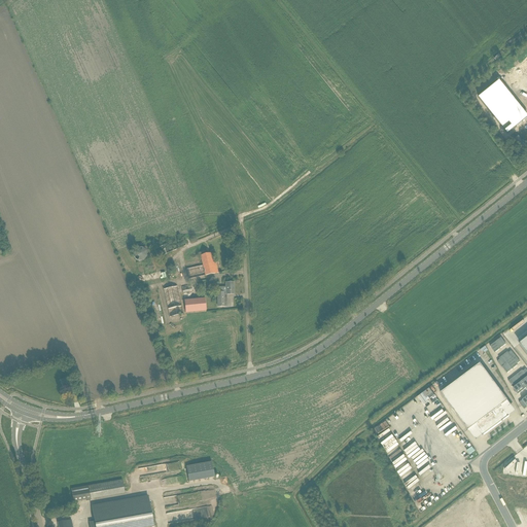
[(526,115),(499,81),(479,98),(507,134),(526,118),(526,115)]
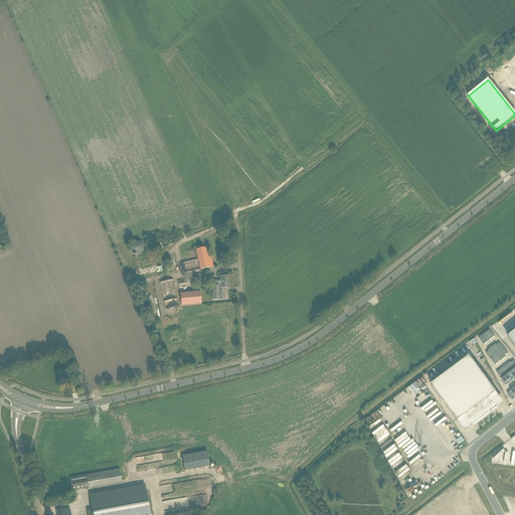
[(503,136),(508,142),(509,141),(512,145),(514,143),(511,139),(507,134),(503,136)]
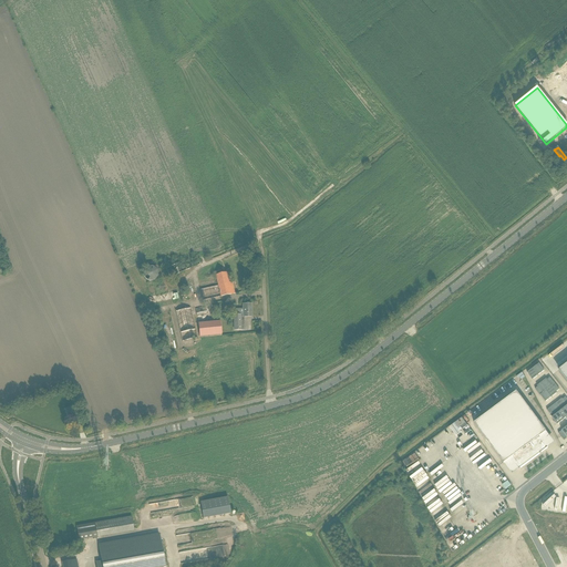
[(196,256),(173,266),(176,274),(199,264),(196,256)]
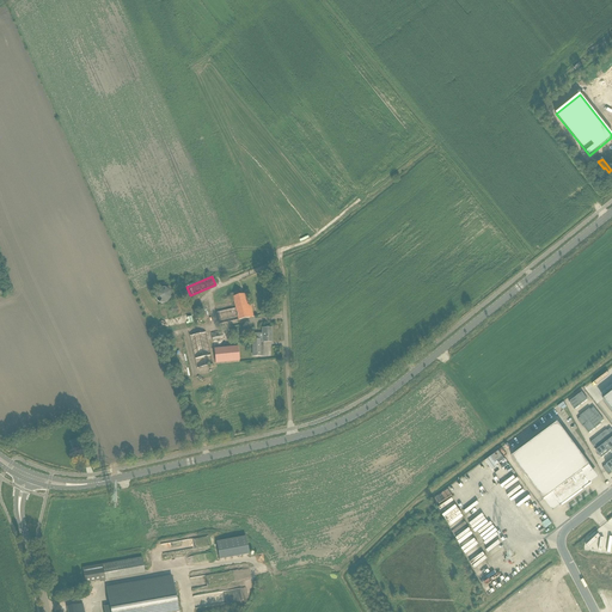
[(190,295),(187,287),(178,291),(182,300),(190,295)]
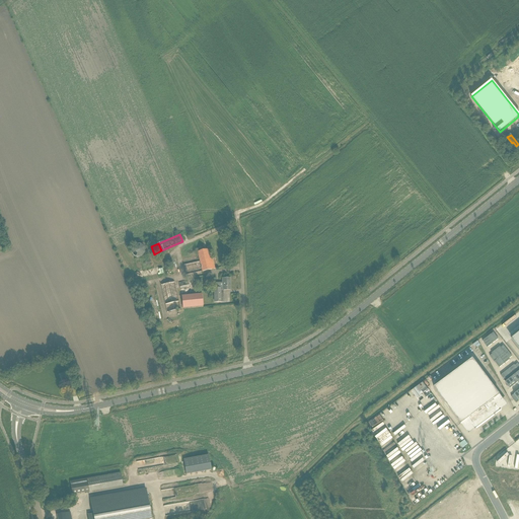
[(131,248),(131,254),(136,257),(140,257),(144,253),(144,247),(140,244),(134,244),(131,248)]
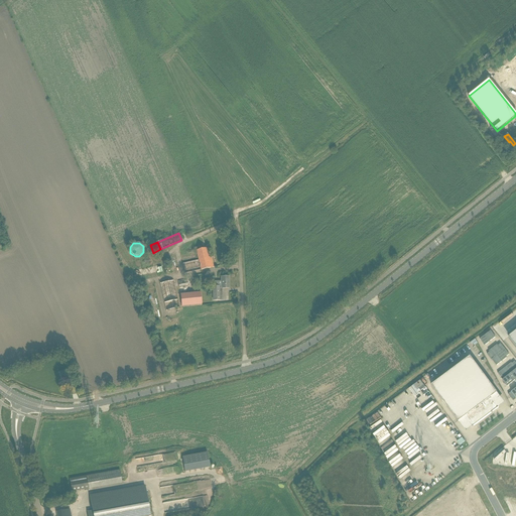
[(197,250),(199,260),(182,263),(184,273),(214,267),(212,257),(214,257),(213,255),(211,256),(209,248),(197,250)]
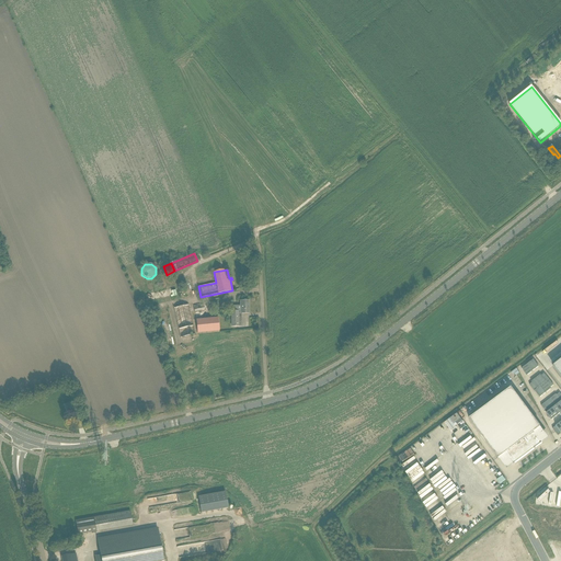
[(231,311),(231,327),(241,327),(241,322),(239,322),(239,315),(249,313),(249,300),(240,301),(240,306),(232,306),(233,311),(231,311)]
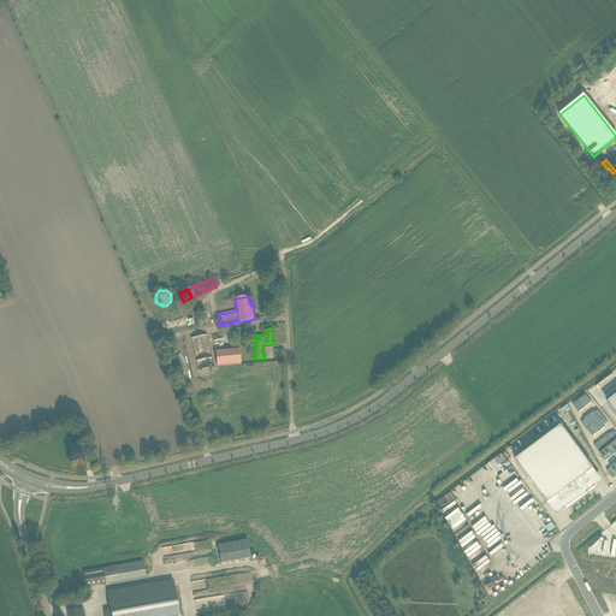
[(191,338),(199,371),(214,367),(207,335),(191,338)]
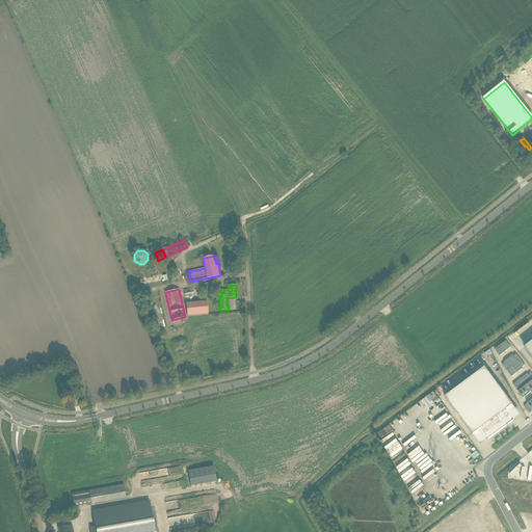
[(207,302),(186,303),(187,316),(208,314),(207,302)]
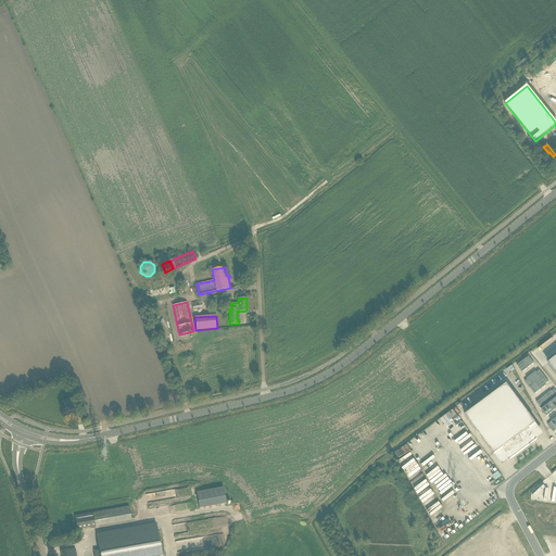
[(522,361),(517,365),(522,373),(528,368),(522,361)]
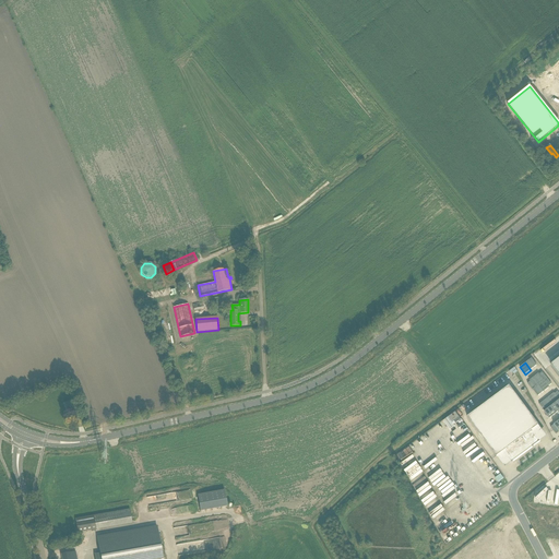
[(538,385),(544,392),(549,388),(548,387),(544,381),(542,383),(538,385)]
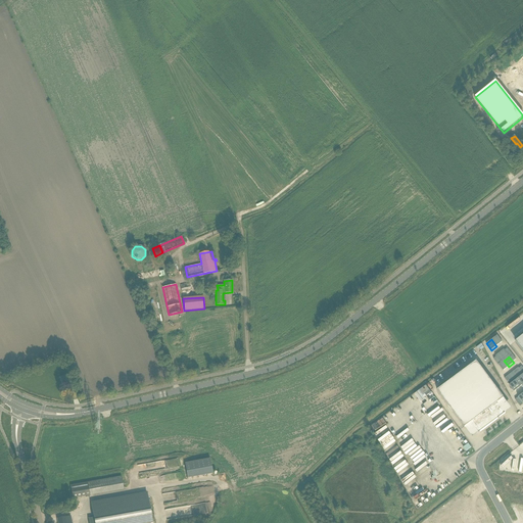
[(501,408),(507,402),(476,362),(437,391),(465,427),(471,423),(478,433),(498,418),(500,418),(505,414),(501,408)]
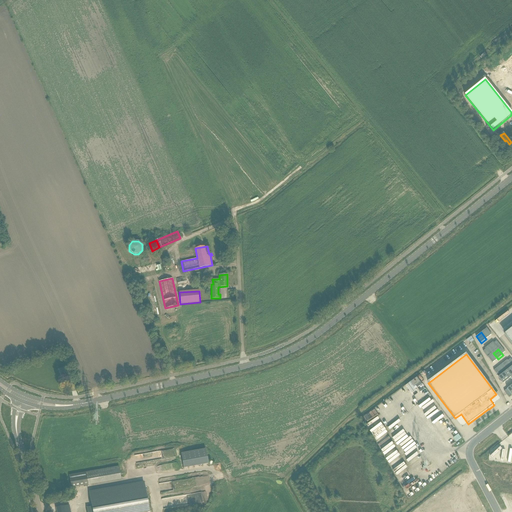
[(504,362),(502,364),(506,371),(509,368),(511,366),(508,361),(507,360),(504,362)]
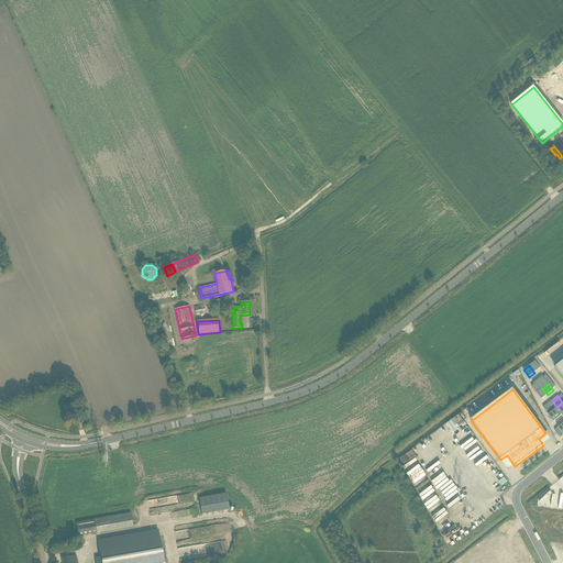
[(65,406),(69,419),(78,416),(73,403),(65,406)]
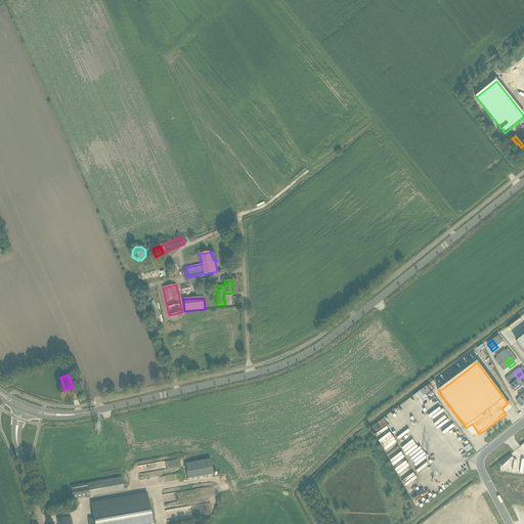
[(391,412),(368,427),(390,462),(393,464),(394,463),(394,459),(396,459),(396,455),(397,453),(399,454),(402,453),(409,459),(409,453),(412,453),(415,451),(415,449),(417,449),(420,451),(417,446),(408,434),(403,430),(400,432),(399,429),(393,433),(391,436),(389,432),(390,430),(391,412)]
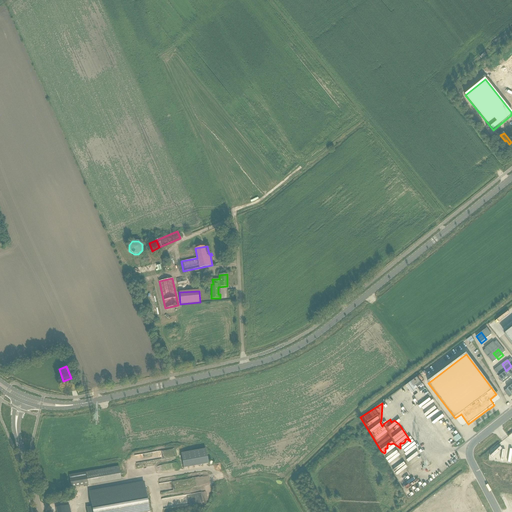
[(203,449),(178,452),(180,467),(205,464),(203,449)]
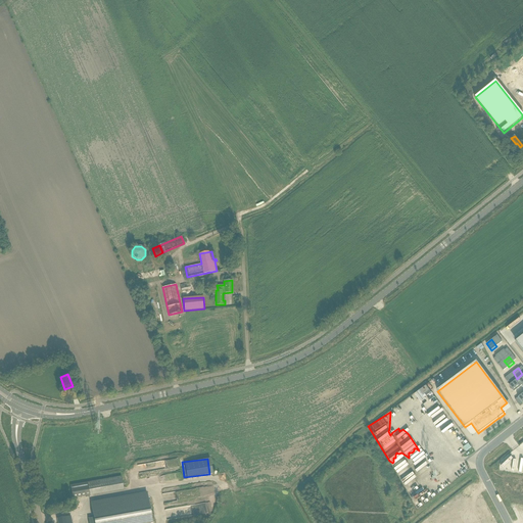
[(73,498),(90,495),(87,482),(70,485),(73,498)]
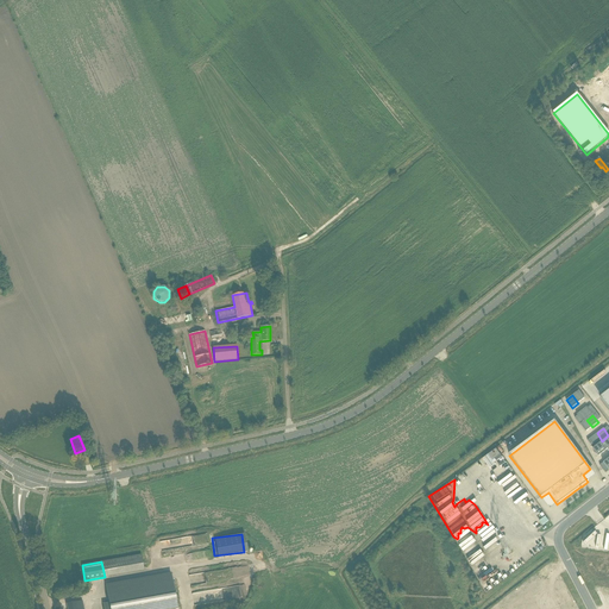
[(110,602),(104,603),(104,608),(177,608),(170,572),(107,584),(110,602)]
